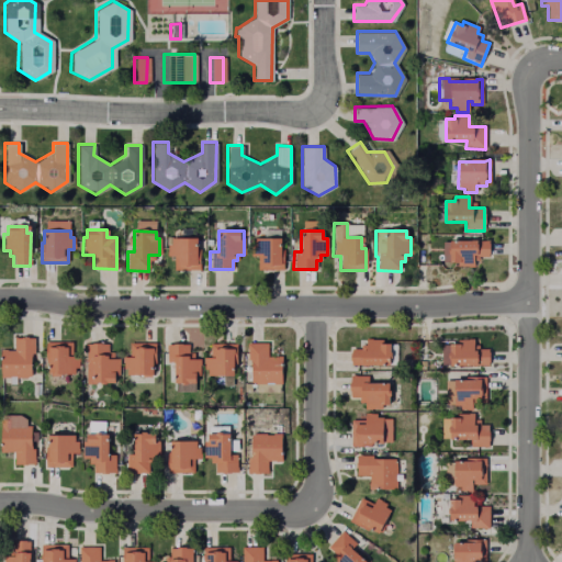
[(193,238),(193,248),(199,248),(199,270),(173,270),(173,257),(167,257),(167,245),(171,245),(171,238),(193,238)]
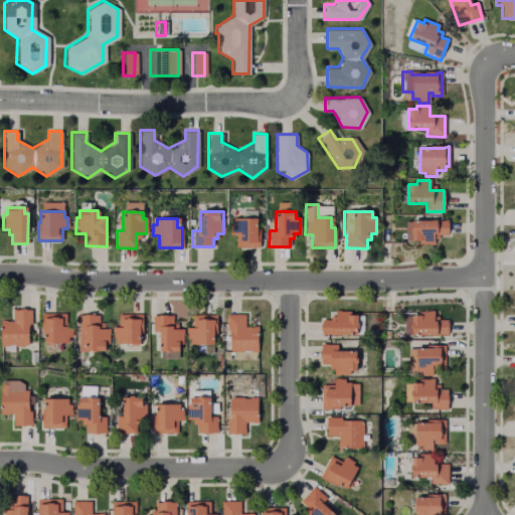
[(259,229),(259,247),(235,247),(235,235),(229,235),(229,218),(233,218),(253,218),(253,223),(256,223),(256,228),(259,229)]
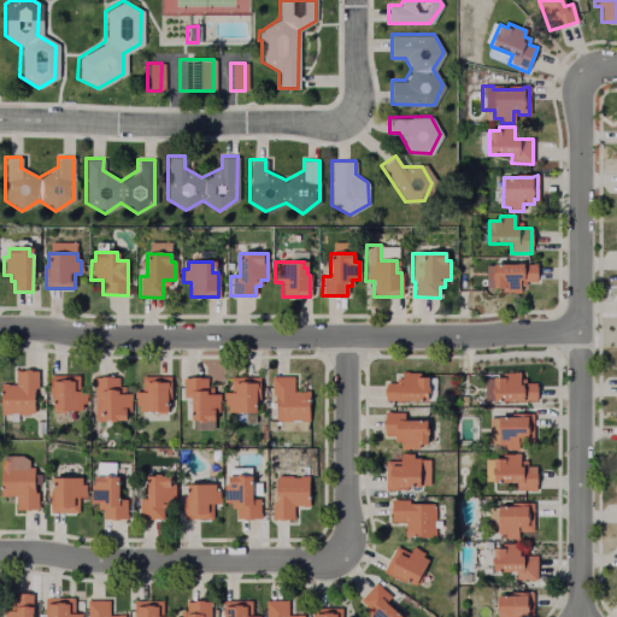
[(536,264),(536,282),(524,282),(524,293),(501,293),(501,288),(486,288),(486,264),(493,264),(536,264)]
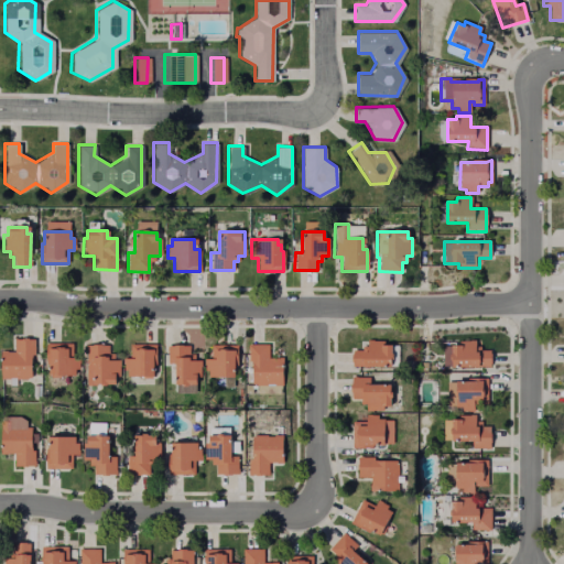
[(33,339),(33,356),(30,356),(30,378),(0,378),(0,351),(13,351),(13,339),(33,339)]
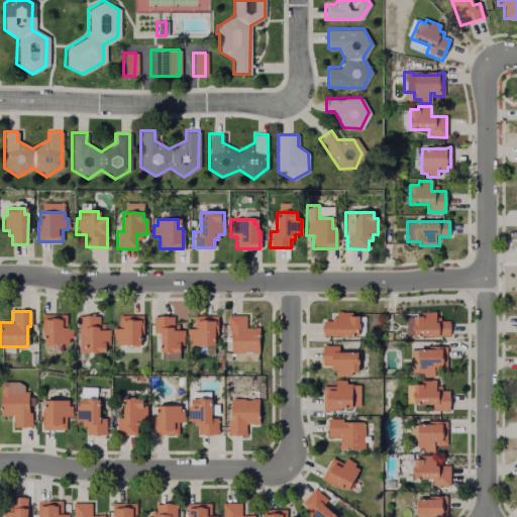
[(357,315),(357,337),(321,336),(322,319),(336,320),(336,311),(348,311),(348,315),(357,315)]
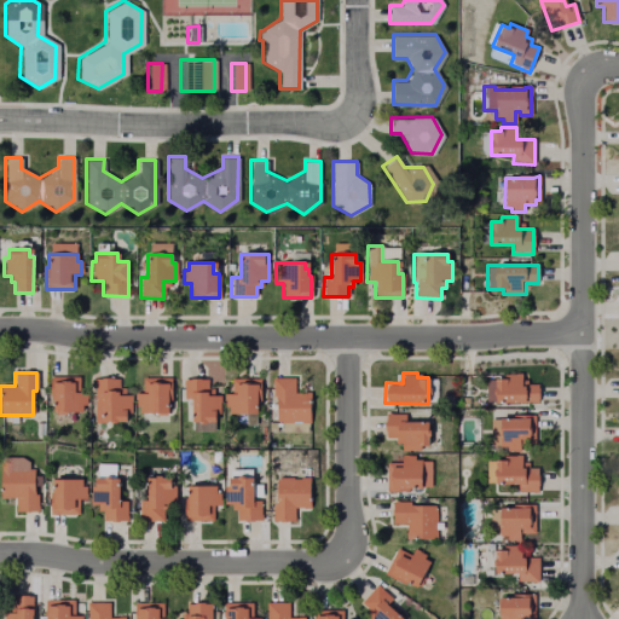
[(521,375),(521,385),(537,385),(537,403),(485,403),(485,380),(505,380),(505,375),(521,375)]
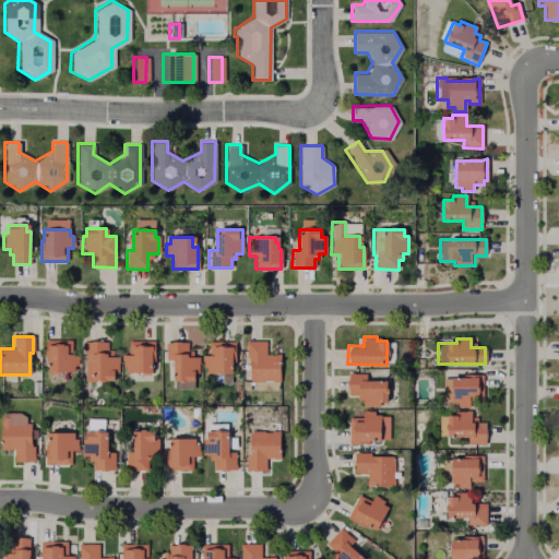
[(71,342),(71,352),(67,352),(67,355),(76,356),(76,366),(73,366),(73,372),(47,372),(47,345),(64,345),(64,342),(71,342)]
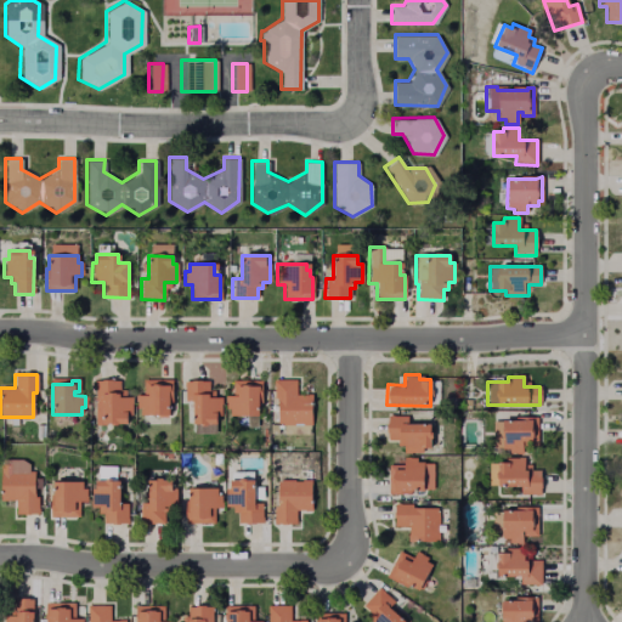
[(310,425),(277,425),(277,402),(272,402),(273,380),(295,380),(295,395),(310,395),(310,425)]
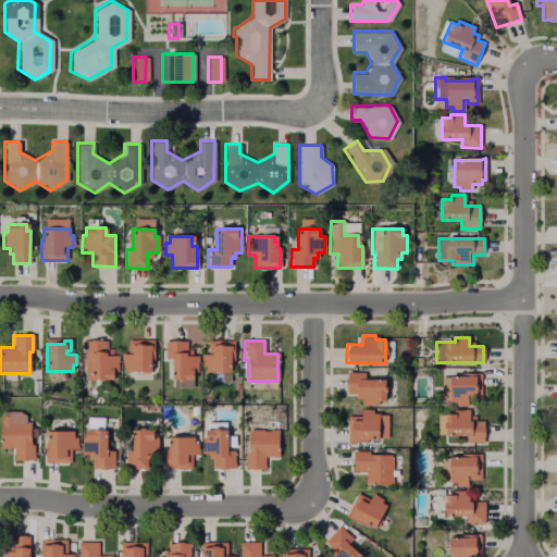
[(118,356),(118,372),(112,372),(112,380),(84,380),(84,342),(106,342),(106,356),(118,356)]
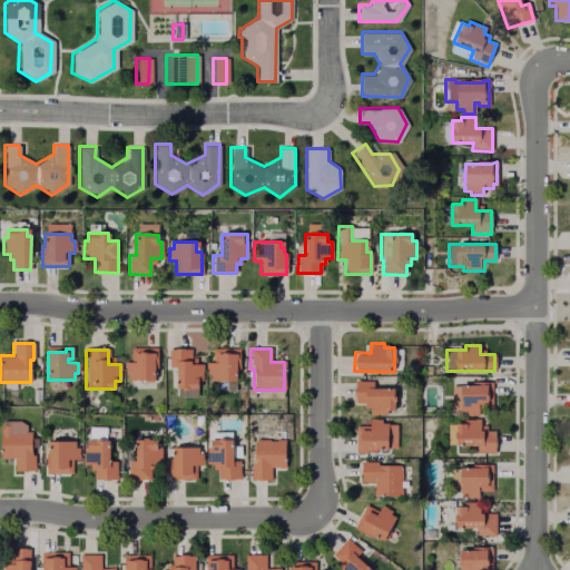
[(202,363),(202,377),(198,377),(198,390),(177,389),(177,367),(168,367),(168,350),(190,350),(190,363),(202,363)]
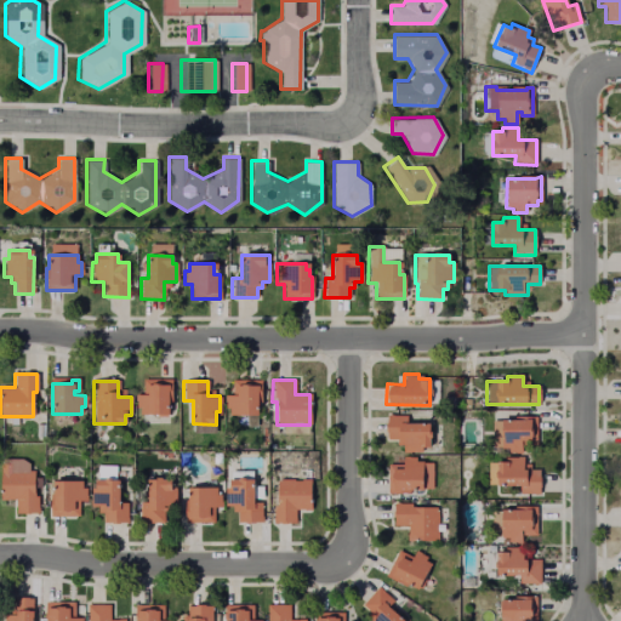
[(170,385),(170,403),(167,403),(167,415),(140,415),(140,409),(135,409),(135,396),(147,396),(147,385),(170,385)]
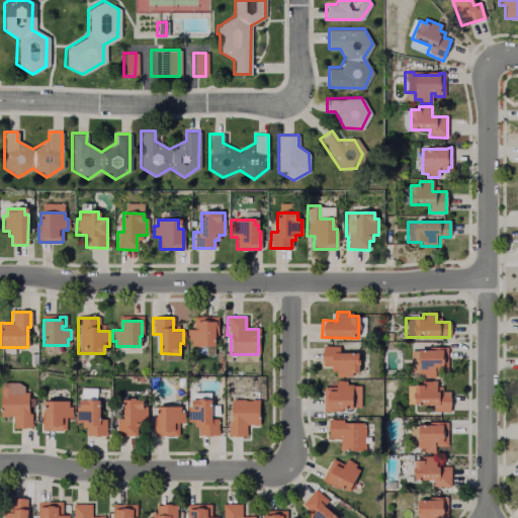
[(217,322),(217,337),(213,336),(213,356),(197,355),(197,346),(187,346),(187,330),(196,330),(196,322),(217,322)]
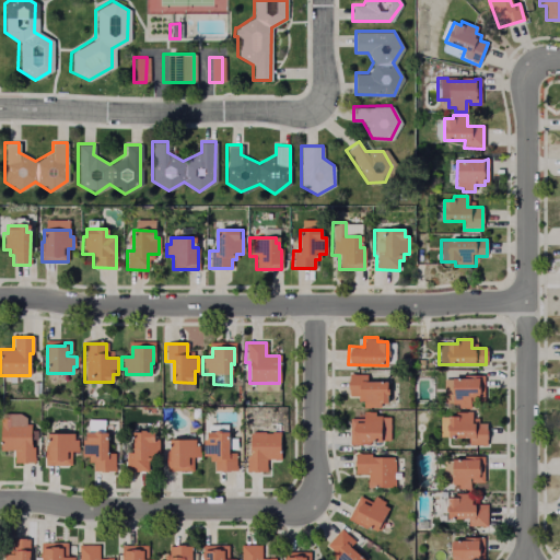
[(387,382),(386,404),(380,404),(380,408),(362,408),(362,398),(348,398),(348,375),(366,375),(366,382),(387,382)]
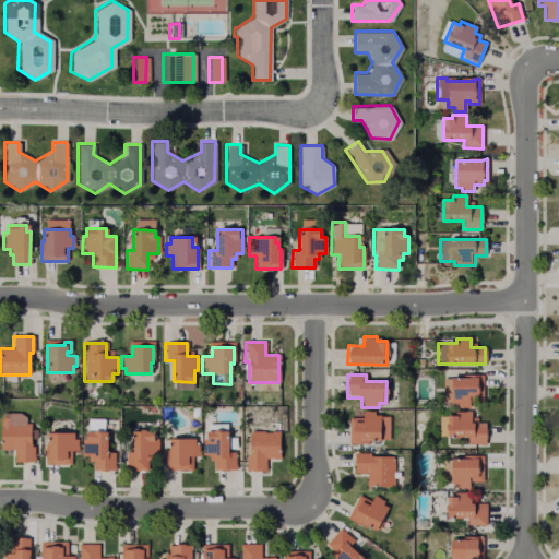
[(483,378),(483,399),(468,399),(468,407),(458,407),(458,404),(450,404),(451,377),(483,378)]
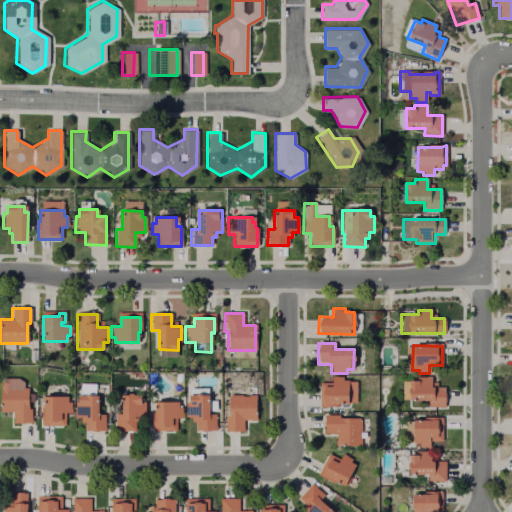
[(356,381),(356,404),(337,404),(337,407),(323,407),(323,387),(332,387),(332,377),(342,377),(342,381),(356,381)]
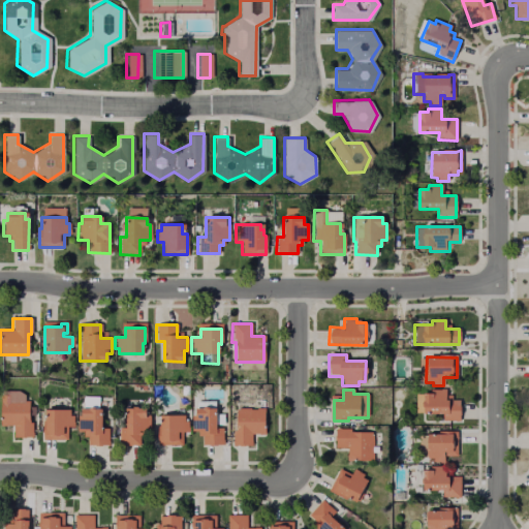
[(445,391),(445,400),(460,400),(460,421),(441,421),(441,413),(423,413),(423,394),(432,394),(432,391),(445,391)]
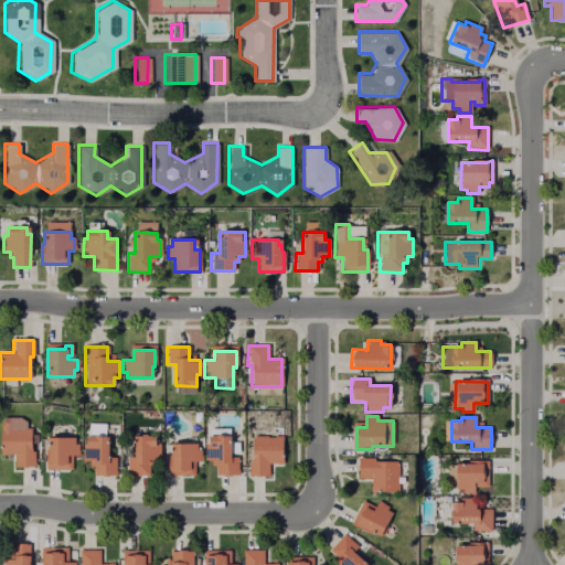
[(34,451),(34,467),(14,467),(14,455),(0,455),(0,422),(9,422),(9,429),(31,429),(31,451),(34,451)]
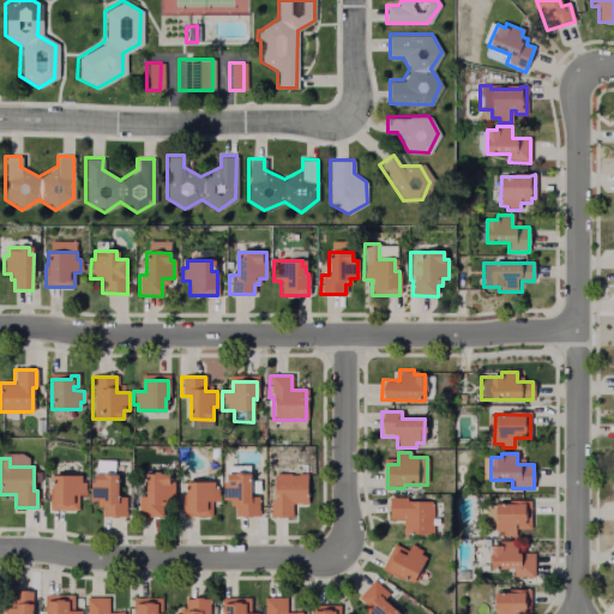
[(118,474),(118,497),(125,497),(125,517),(101,517),(101,507),(96,507),(96,501),(89,501),(89,483),(94,483),(94,474),(118,474)]
